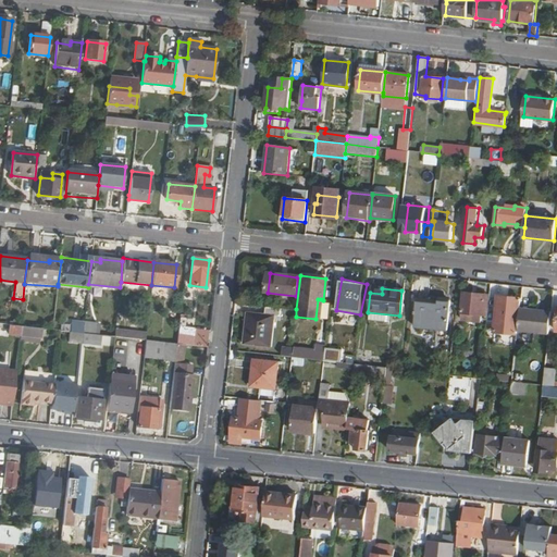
[(462,293),(460,311),(480,313),(482,295),(462,293)]
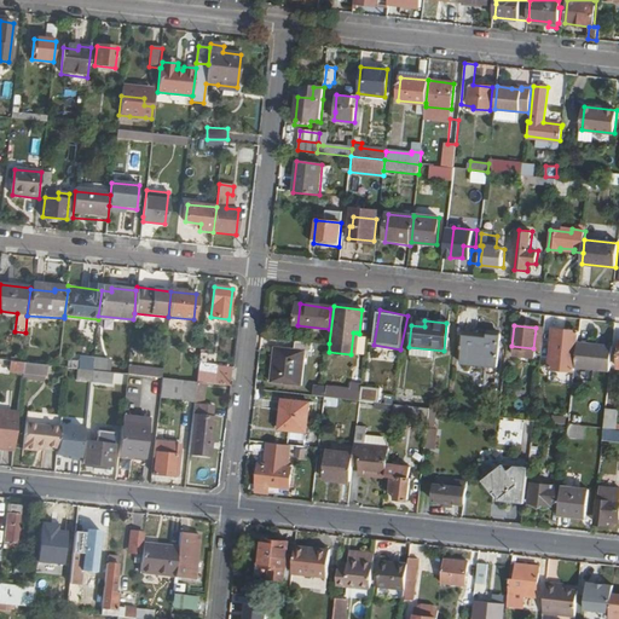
[(551,329),(548,369),(573,371),(573,368),(576,345),(577,342),(578,331),(551,329)]
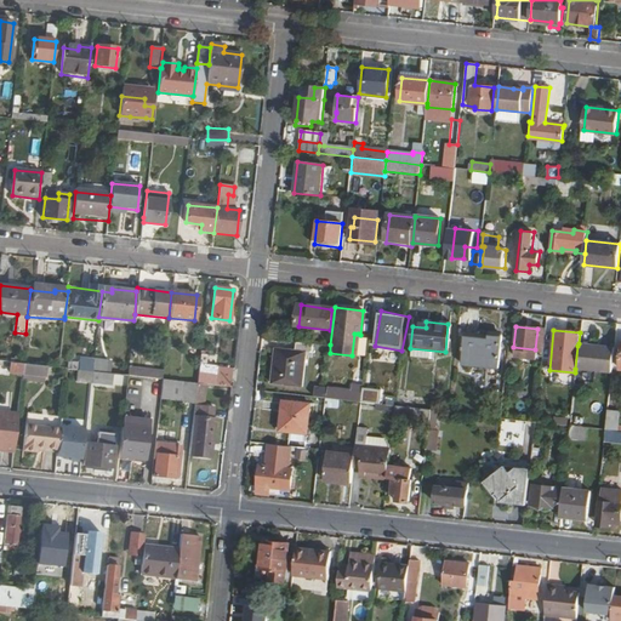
[(463,335),(460,366),(497,370),(501,335),(488,334),(486,337),(463,335)]
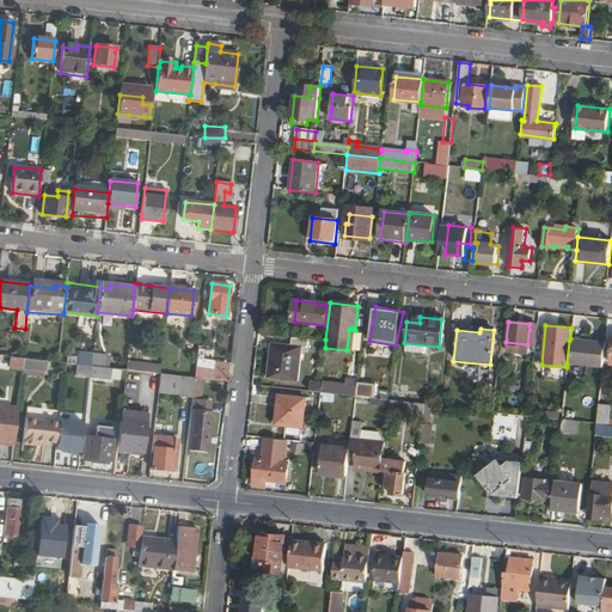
[(280,334),(279,341),(301,343),(307,344),(308,337),(280,334)]
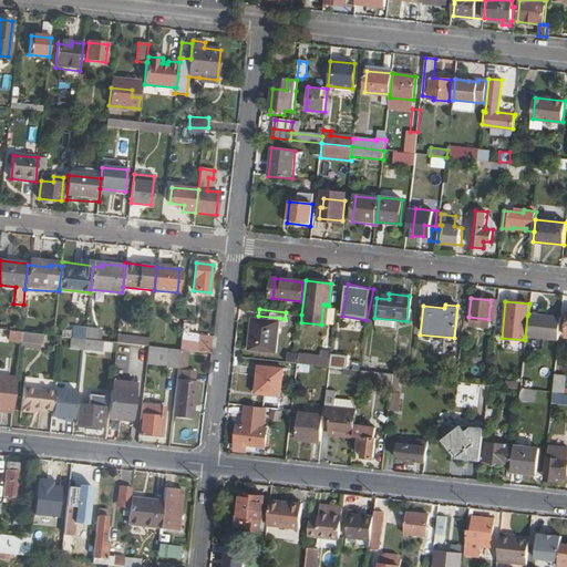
[(253,316),(248,348),(276,351),(279,318),(258,316),(253,316)]
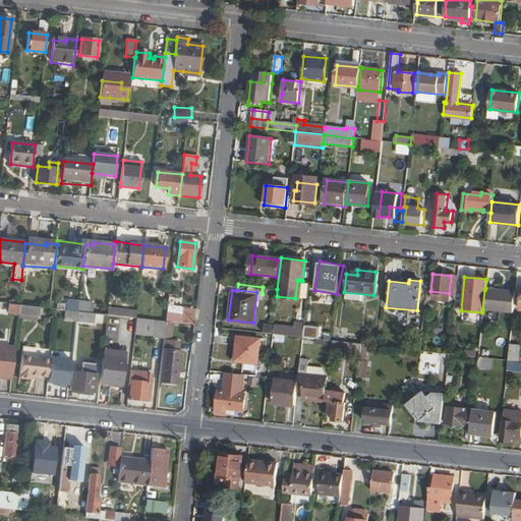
[(484,290),(482,309),(512,312),(514,291),(502,290),(502,292),(484,290)]
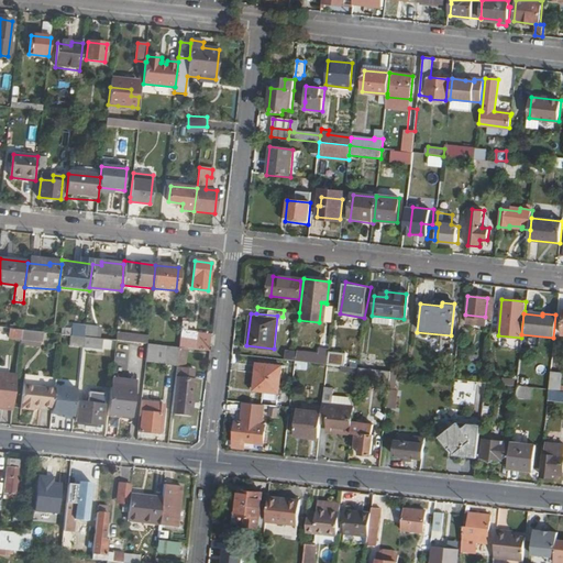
[(10,328),(9,338),(41,342),(41,331),(20,329),(10,328)]
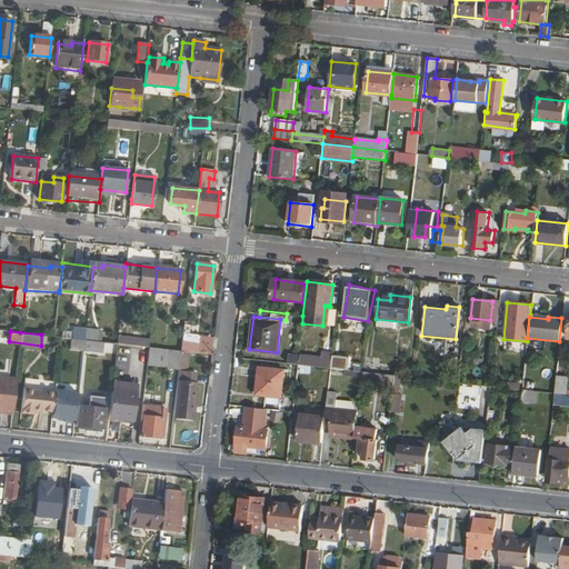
[(182,335),(180,351),(187,352),(198,353),(200,337),(182,335)]
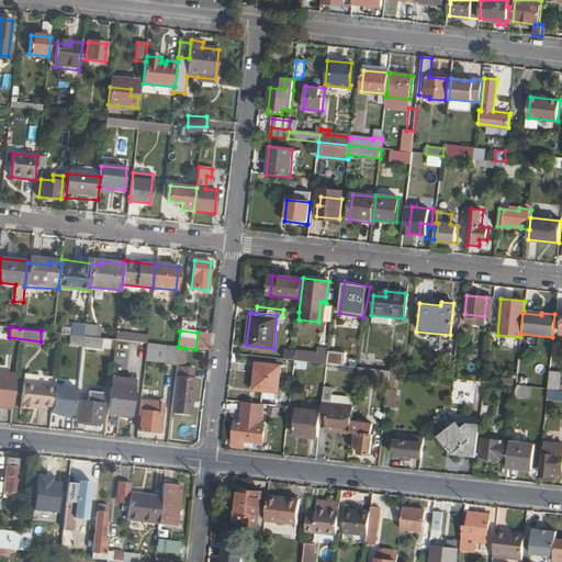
[(83,336),(82,346),(100,347),(101,338),(83,336)]
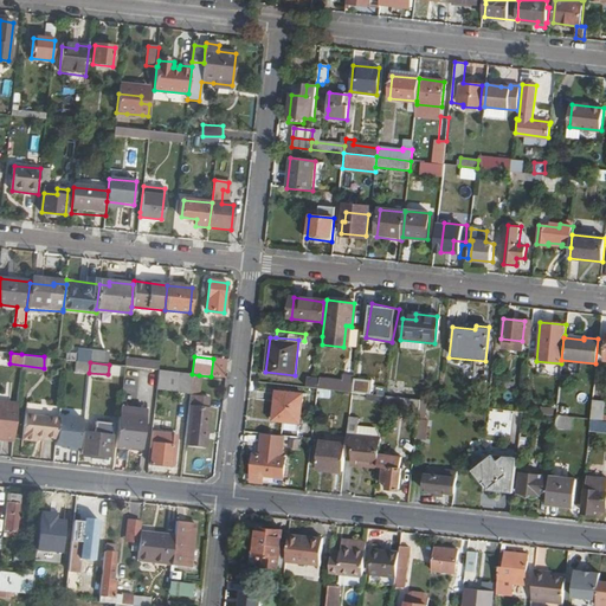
[(130,367),(128,385),(155,388),(158,371),(130,367)]
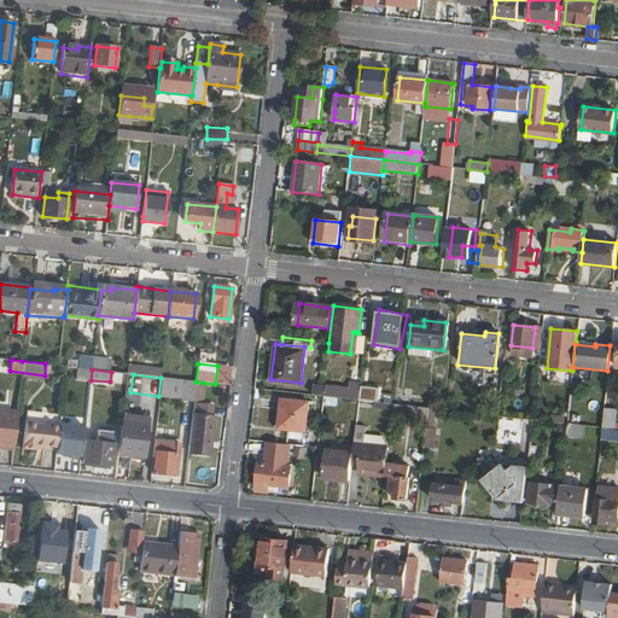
[(161,378),(158,396),(181,398),(180,400),(193,401),(196,382),(161,378)]
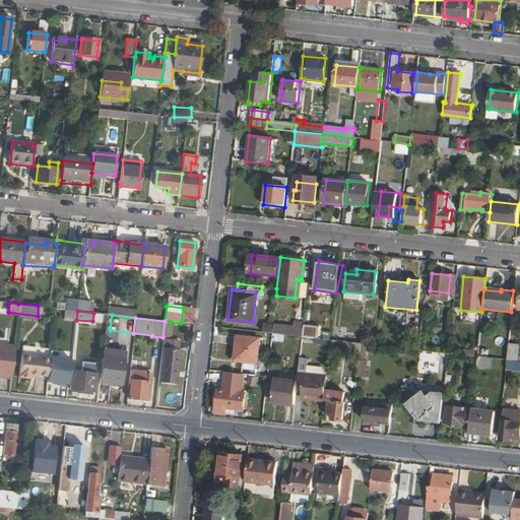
[(163,337),(157,381),(176,384),(180,350),(178,350),(179,342),(169,340),(171,322),(165,321),(163,337)]
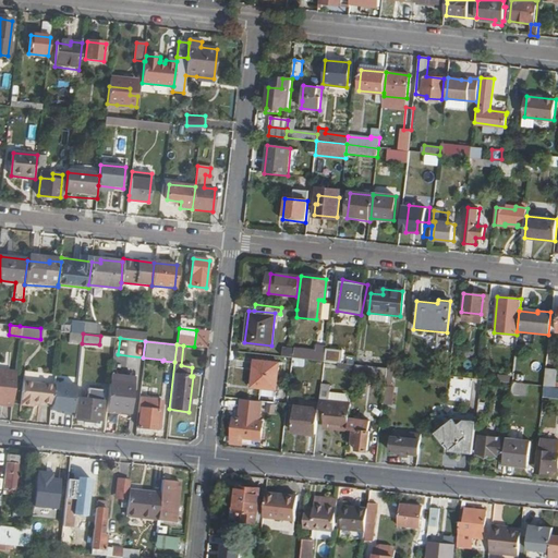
[(293,348),(292,356),(324,360),(325,347),(315,344),(314,350),(293,348)]
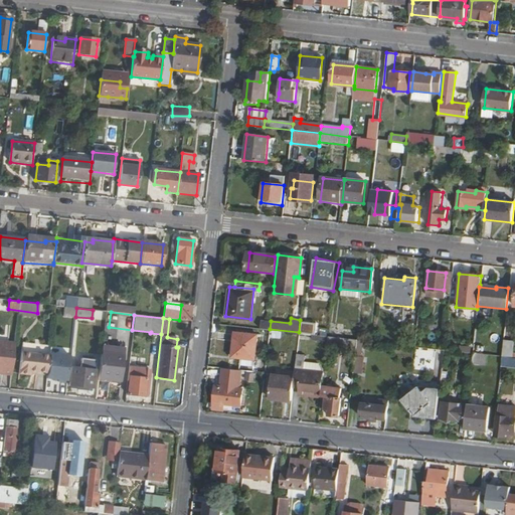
[(233,331),(231,356),(253,358),(255,334),(233,331)]
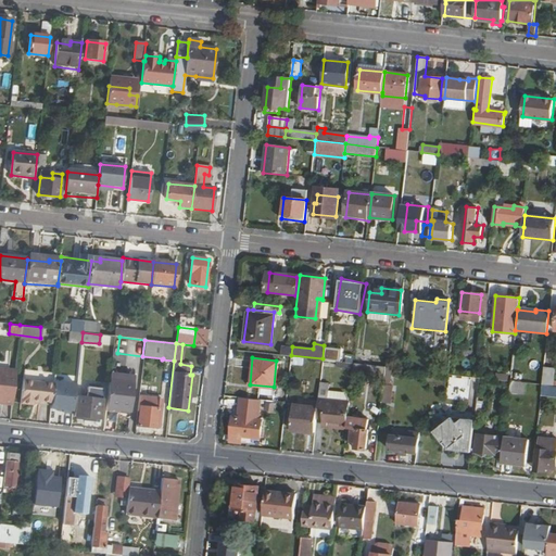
[(295,357),(293,374),(308,375),(310,359),(295,357)]
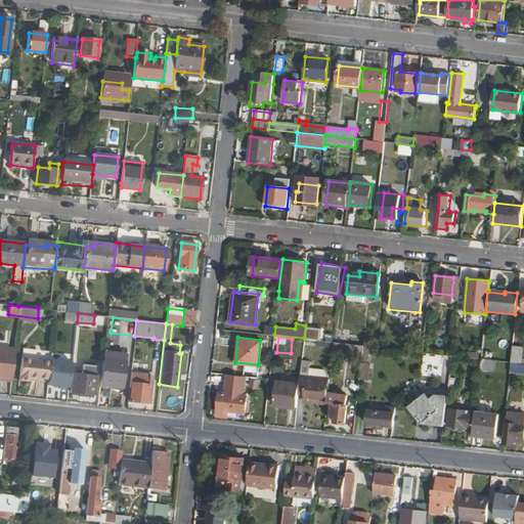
[(333,341),(332,350),(337,350),(338,352),(361,354),(362,344),(333,341)]
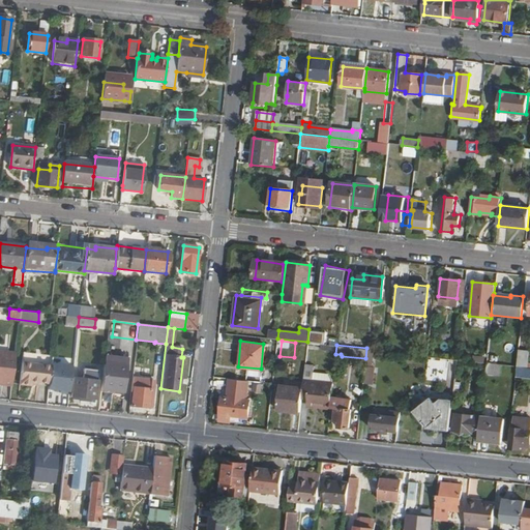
[(518,349),(516,365),(526,366),(528,351),(518,349)]
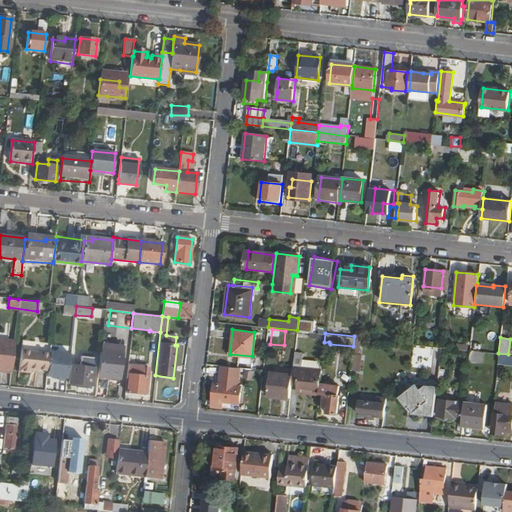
[(14,341),(0,339),(0,369),(0,370),(1,367),(11,368),(14,341)]
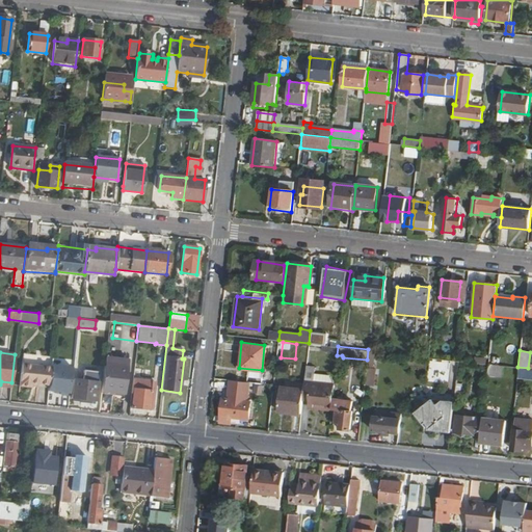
[(52,355),(23,352),(19,384),(31,386),(31,383),(36,383),(49,386),(49,384),(52,355)]
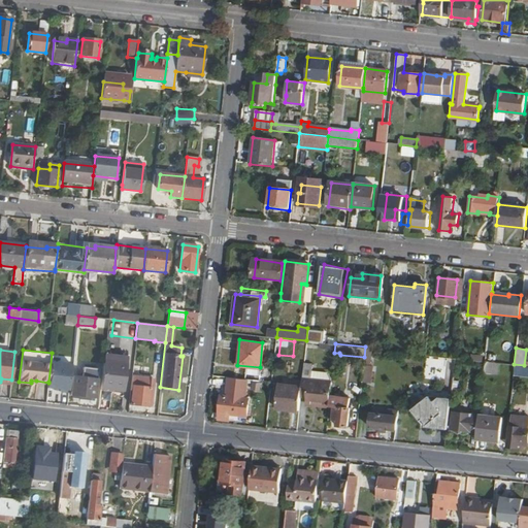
[(485,353),(484,360),(502,362),(503,355),(485,353)]
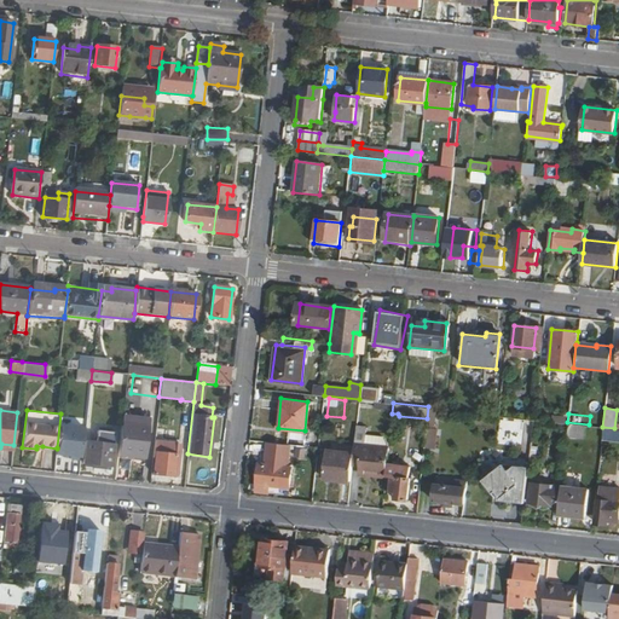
[(122,415),(117,456),(145,458),(149,418),(122,415)]
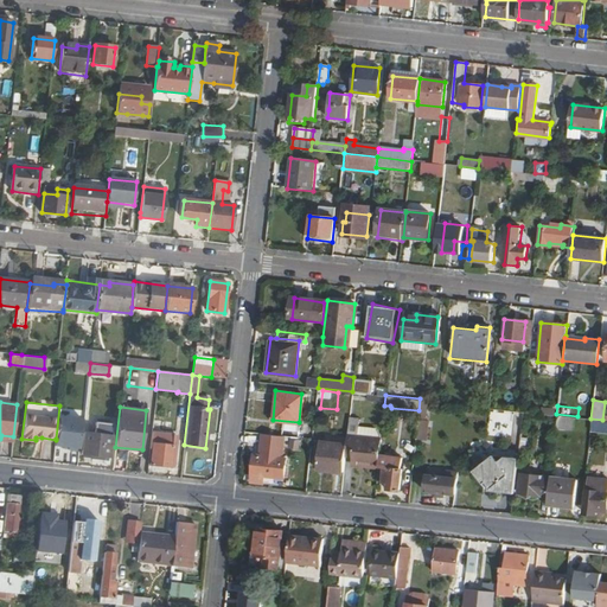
[(490,407),(489,425),(494,425),(494,430),(503,430),(502,432),(515,433),(513,440),(512,449),(510,449),(509,457),(517,458),(523,410),(517,410),(490,407)]
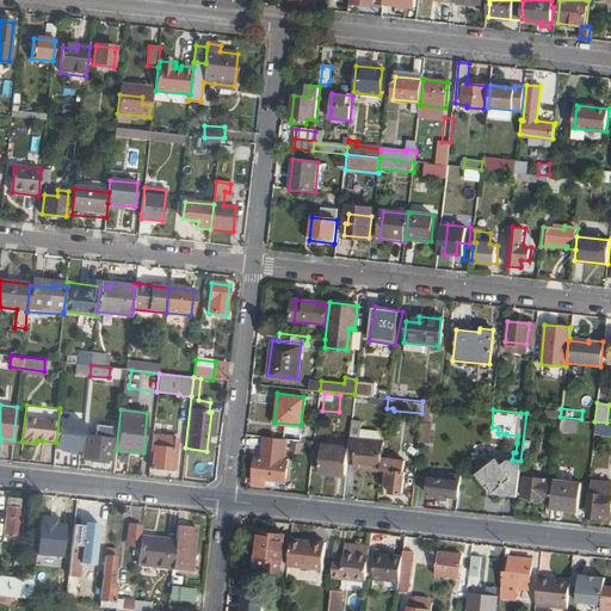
[(355,460),(355,463),(368,466),(366,468),(381,470),(382,461),(384,439),(381,438),(359,436),(360,427),(360,419),(352,418),(349,446),(347,458),(355,460)]
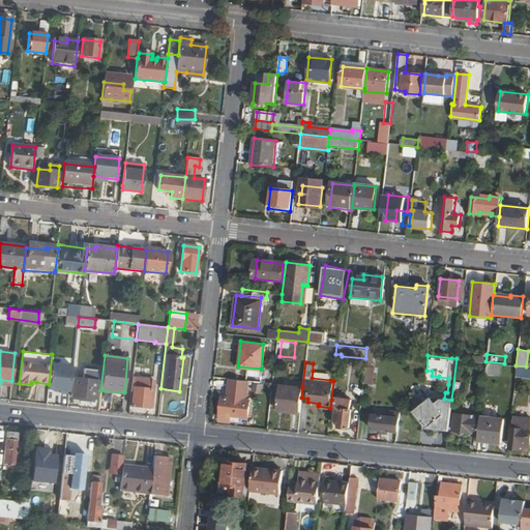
[(328,372),(313,371),(312,378),(330,380),(331,378),(328,372)]
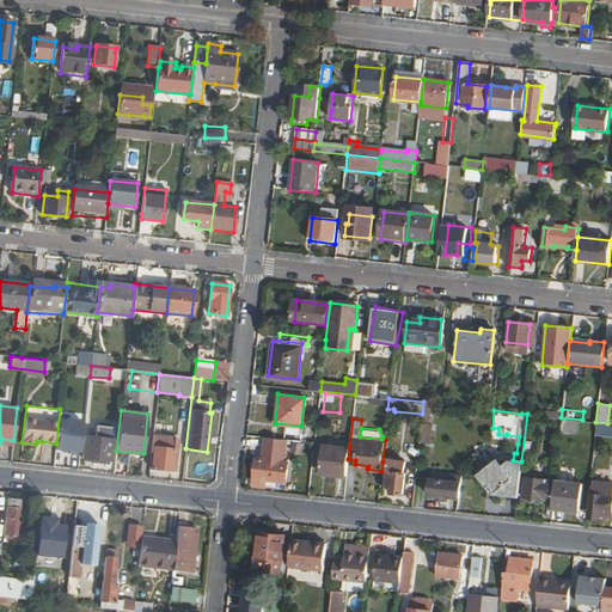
[(83,436),(80,457),(110,460),(112,435),(103,434),(103,439),(83,436)]
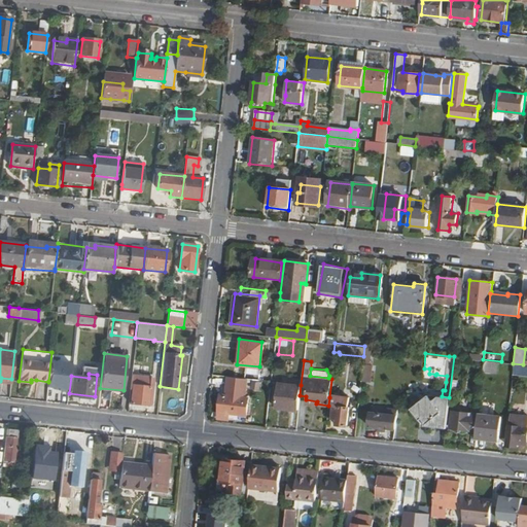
[(131,376),(129,390),(131,390),(130,405),(148,406),(152,378),(131,376)]
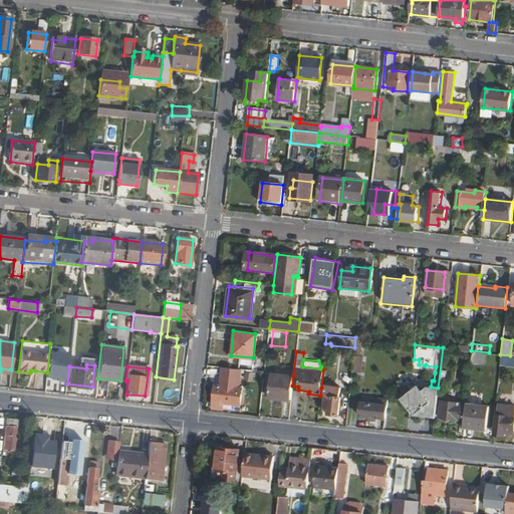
[(240,369),(222,366),(220,383),(214,383),(211,406),(222,408),(223,402),(240,404),(242,388),(238,387),(240,369)]
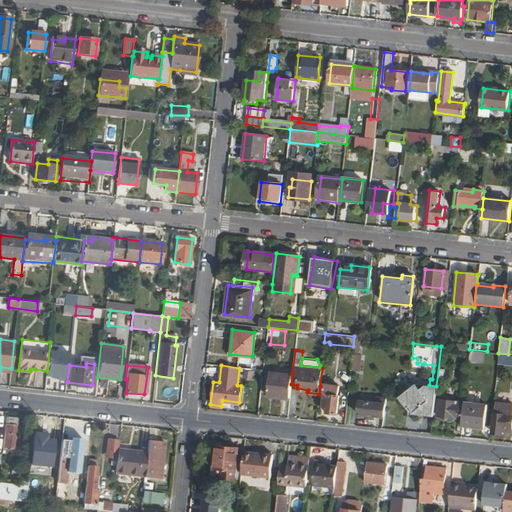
[(270,372),(267,394),(290,396),(291,384),(292,374),(270,372)]
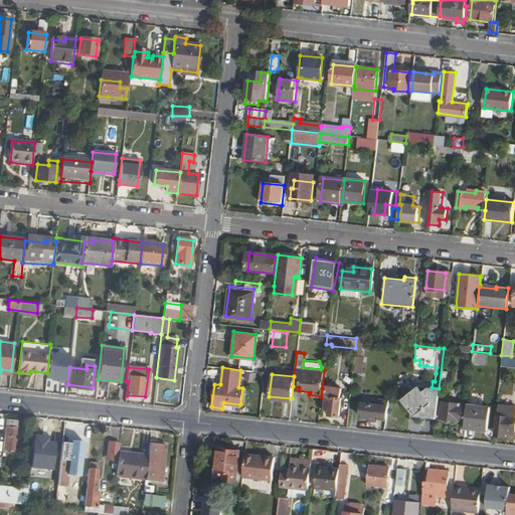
[(436,417),(439,388),(432,387),(417,385),(401,398),(409,409),(411,408),(414,411),(414,415),(436,417)]
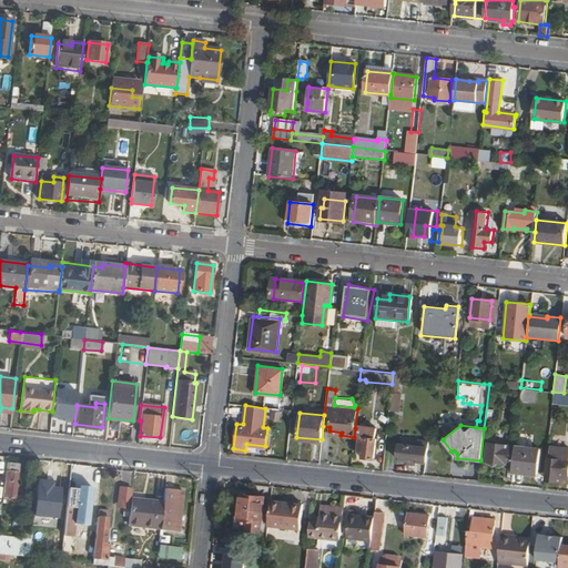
[(364,437),(362,452),(373,453),(372,458),(381,459),(383,439),(375,438),(376,430),(355,428),(354,437),(364,437)]
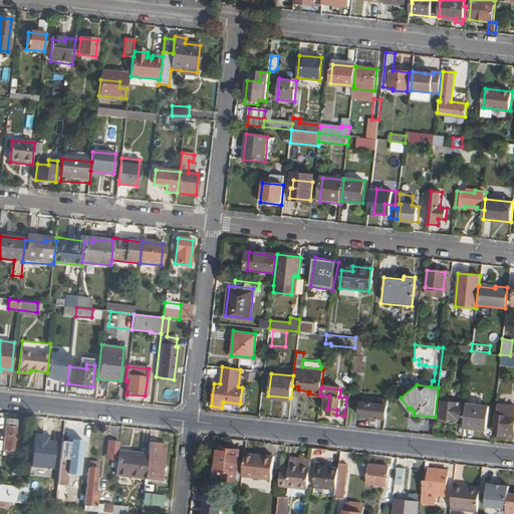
[(360,402),(359,415),(366,416),(366,419),(374,420),(374,417),(384,418),(388,399),(377,398),(376,404),(360,402)]
